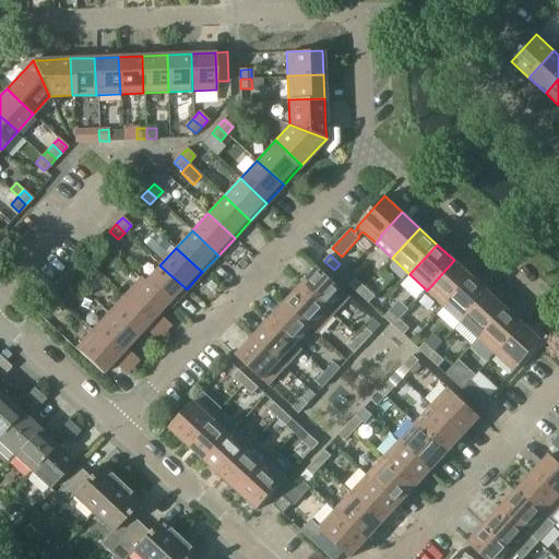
[(436,281),(427,290),(444,306),(472,276),(454,260),(436,281)]
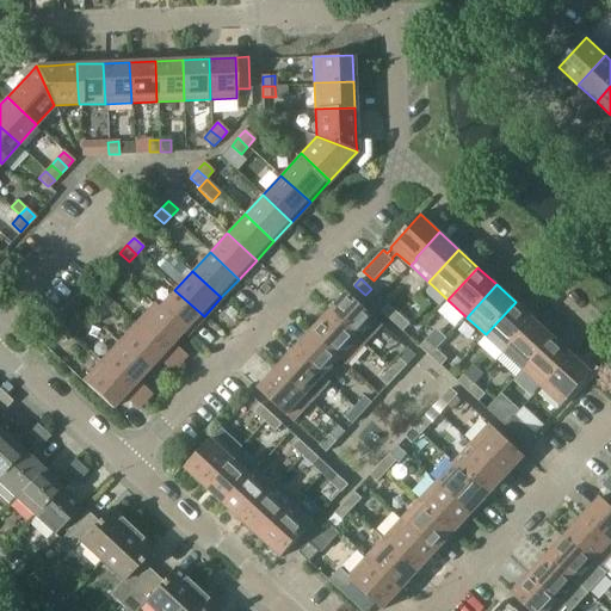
[(204,316),(174,290),(158,308),(181,333),(186,337),(204,316)]
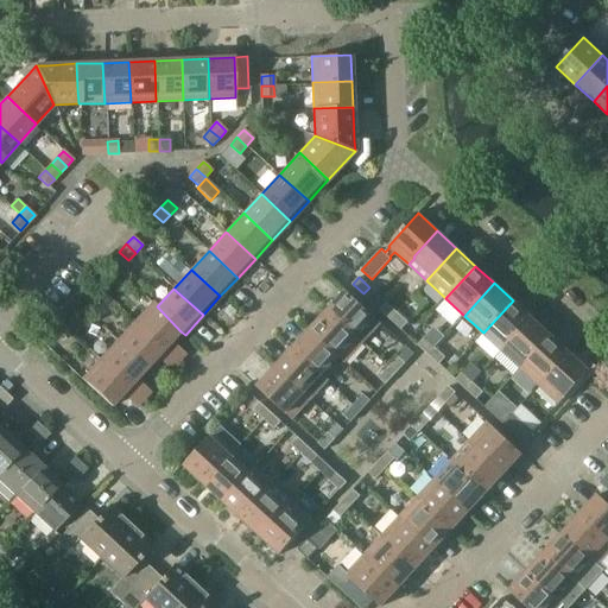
[(328,310),(363,342),(381,323),(346,291),(328,310)]
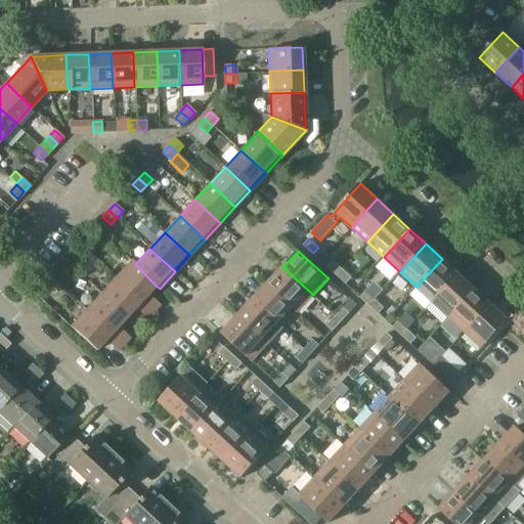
[(433,302),(459,274),(442,259),(417,287),(433,302)]
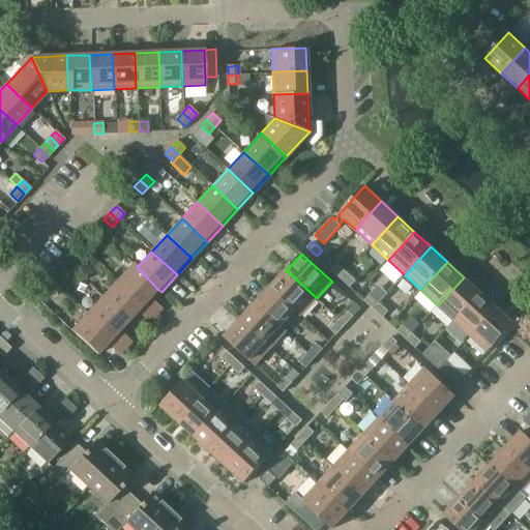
[(134,263),(118,281),(143,304),(157,289),(137,267),(134,263)]
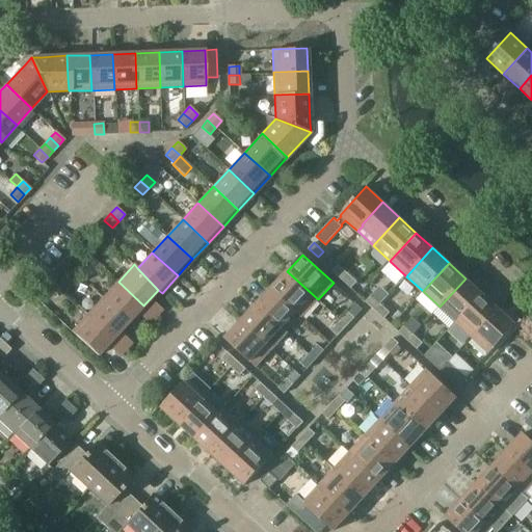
[(342,280),(348,273),(339,265),(333,271),(342,280)]
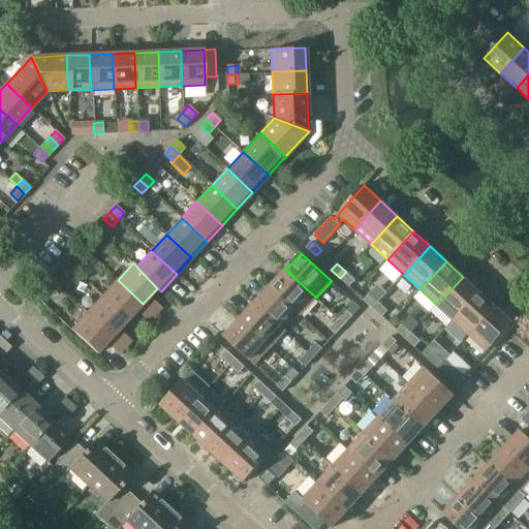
[(316,298),(285,270),(271,285),(296,309),(294,310),(300,315),(316,298)]
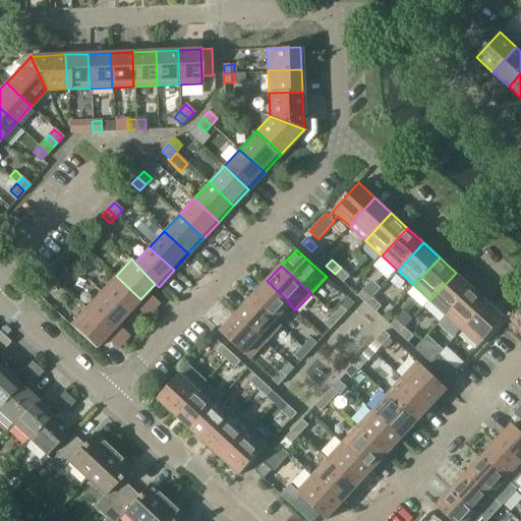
[(341,268),(335,274),(344,282),(350,276),(341,268)]
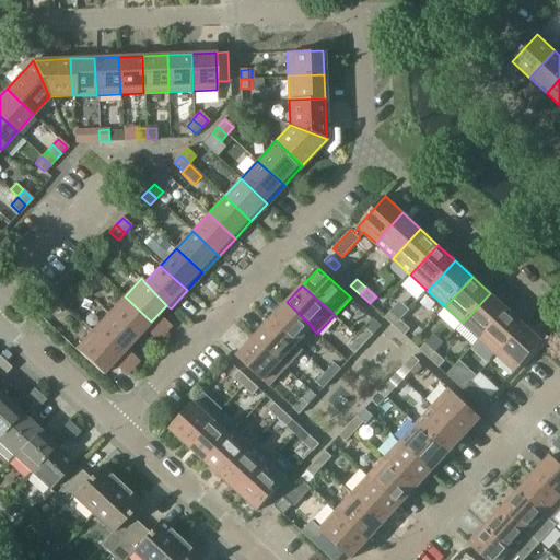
[(490,293),(463,323),(479,339),(508,310),(490,293)]
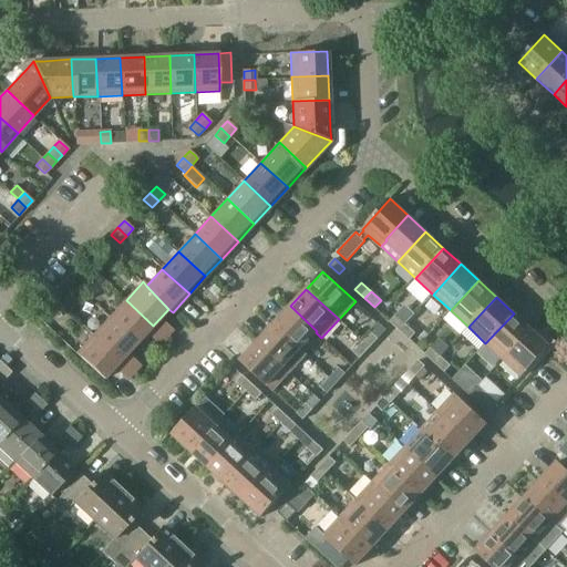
[(126,300),(110,317),(137,343),(146,332),(153,326),(126,300)]
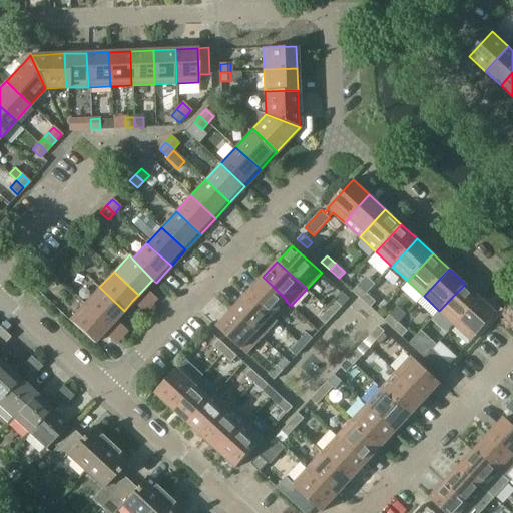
[(287,300),(263,277),(247,294),(272,316),(272,315),(286,301),(287,300)]
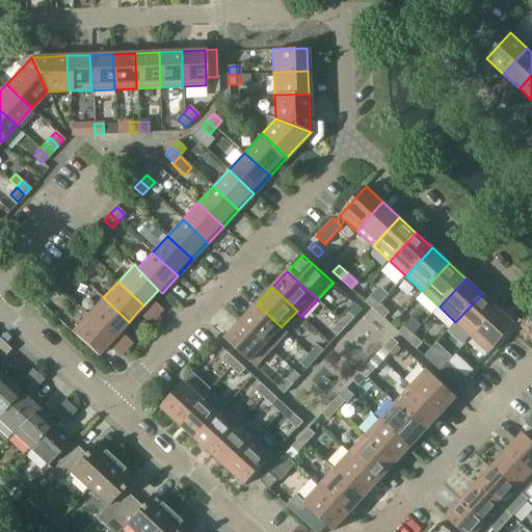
[(472,337),(498,309),(482,294),(455,322),(472,337)]
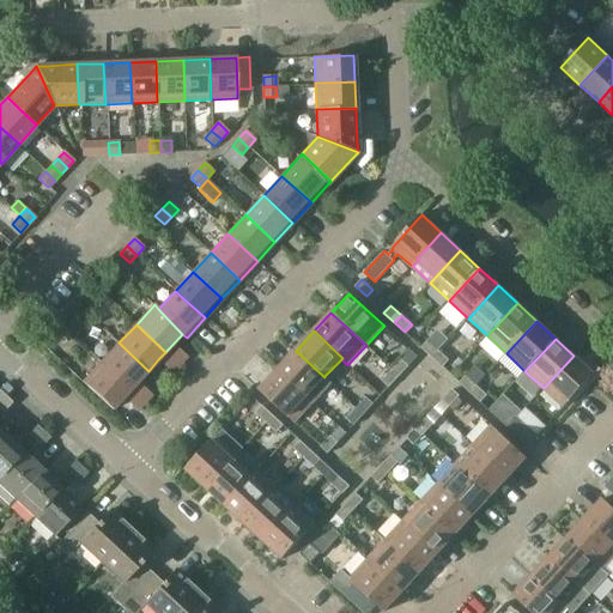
[(432,357),(439,350),(428,340),(422,347),(432,357)]
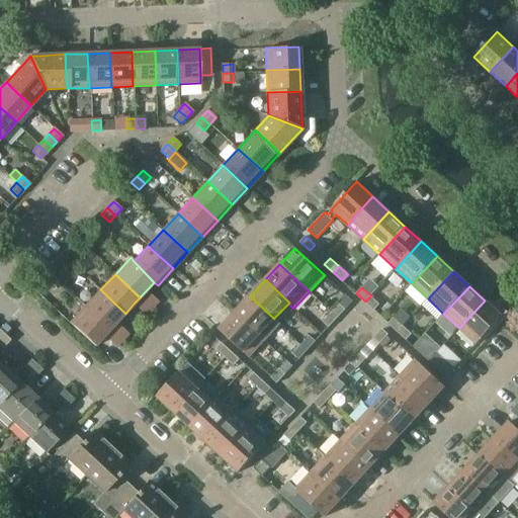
[(100,289),(85,306),(110,329),(116,323),(125,314),(100,289)]
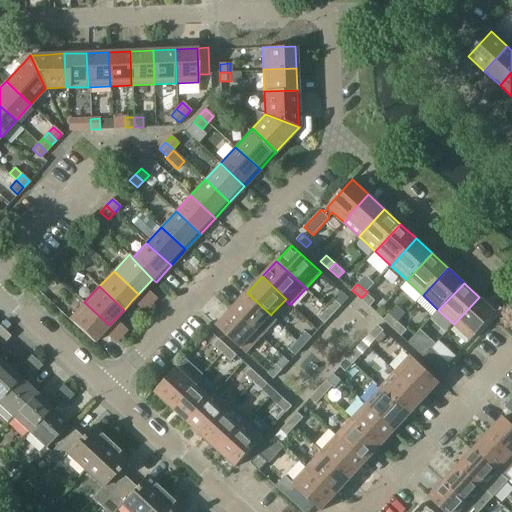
[(148,291),(142,297),(150,304),(156,298),(148,291)]
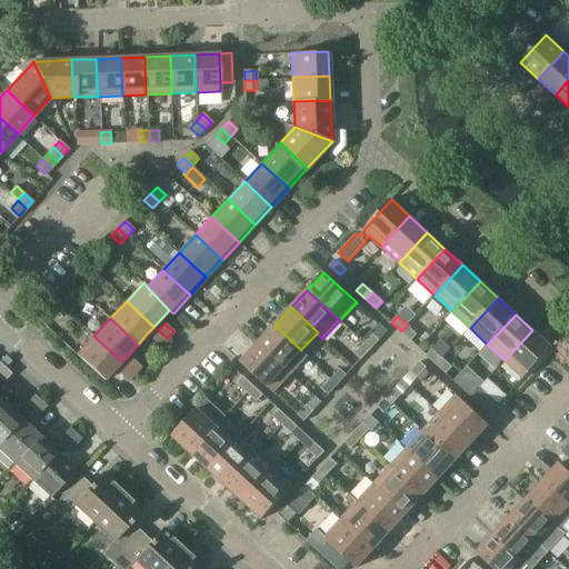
[(408,325),(401,331),(410,341),(417,333),(408,325)]
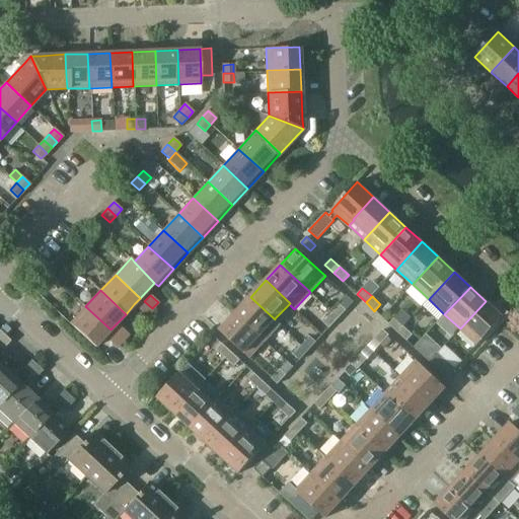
[(235,312),(266,341),(281,323),(275,318),(275,319),(250,297),(235,312)]
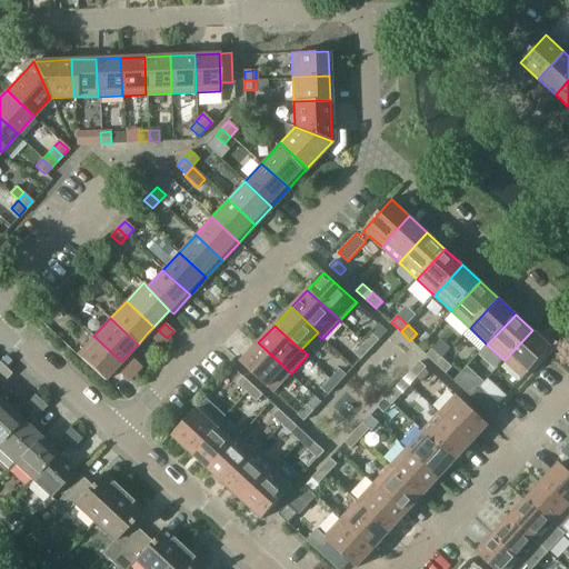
[(158,330),(151,338),(160,346),(167,338),(158,330)]
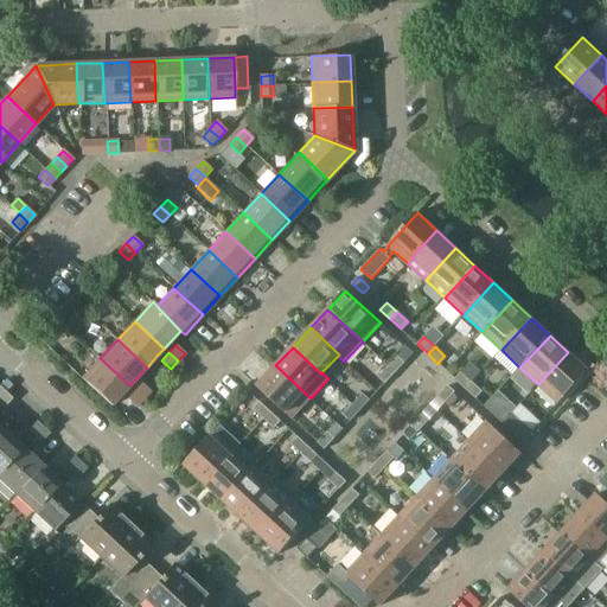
[(568,352),(538,384),(558,403),(588,371),(568,352)]
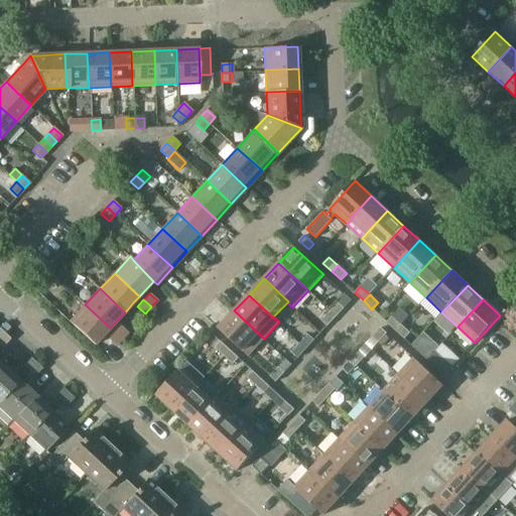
[(331,310),(337,316),(344,307),(338,302),(331,310)]
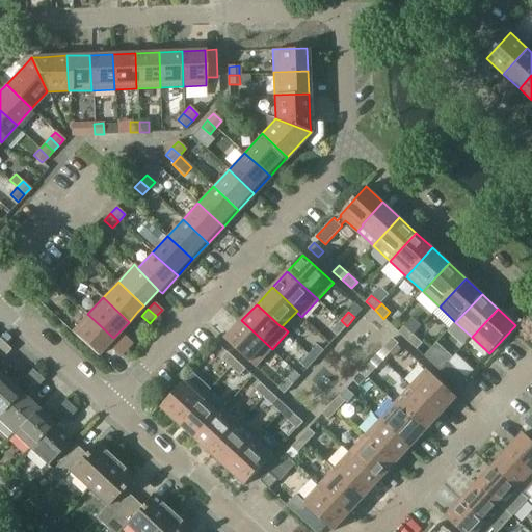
[(87,314),(72,330),(98,355),(107,345),(113,338),(87,314)]
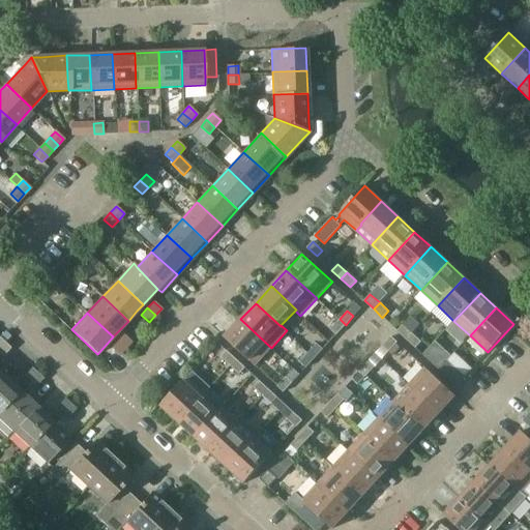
[(224,336),(249,360),(255,364),(271,348),(240,319),(224,336)]
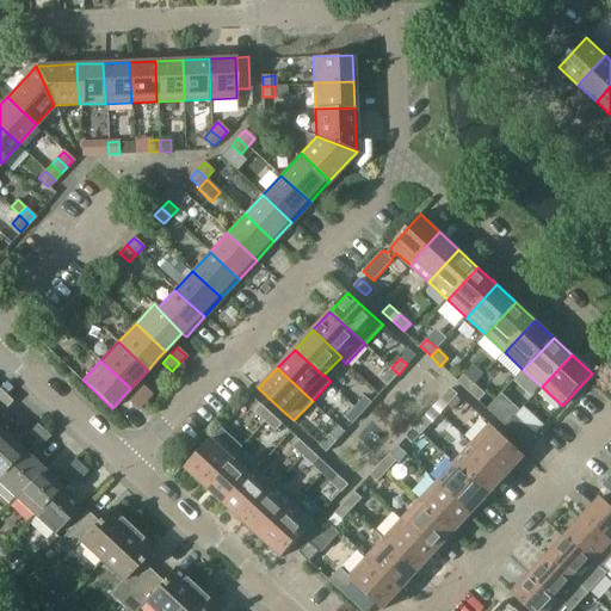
[(399,375),(392,368),(381,378),(388,386),(399,375)]
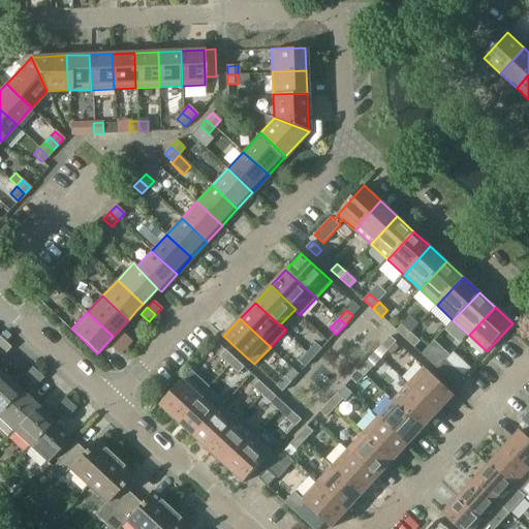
[(406,339),(411,333),(402,323),(397,330),(406,339)]
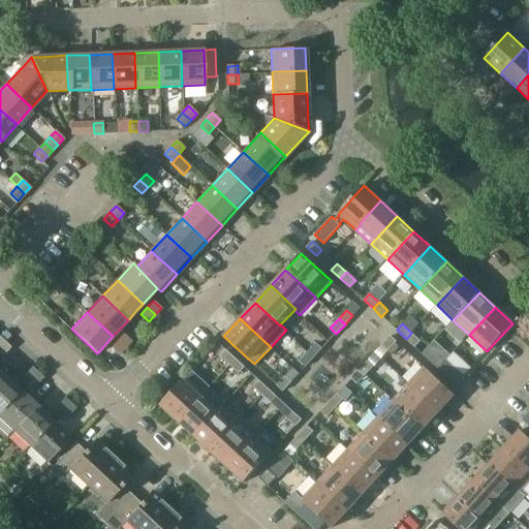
[(123,333),(116,340),(125,347),(131,341),(123,333)]
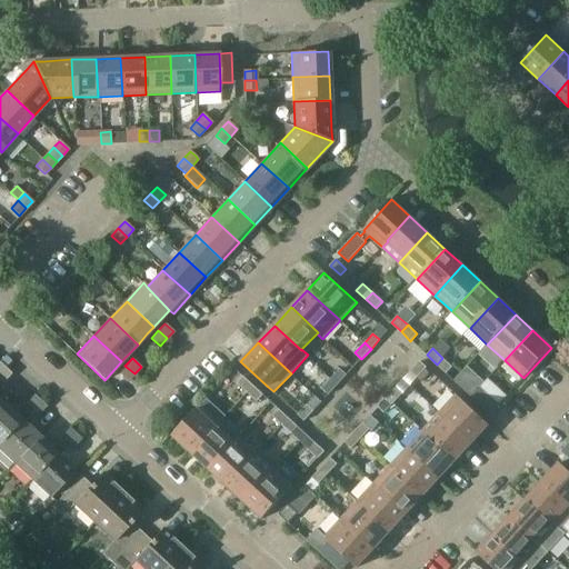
[(442,358),(437,365),(446,373),(452,367),(442,358)]
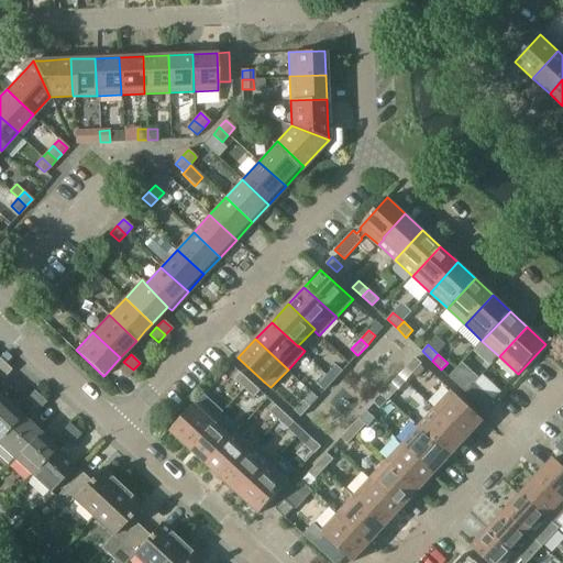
[(420,365),(422,363),(416,357),(407,367),(414,373),(420,365)]
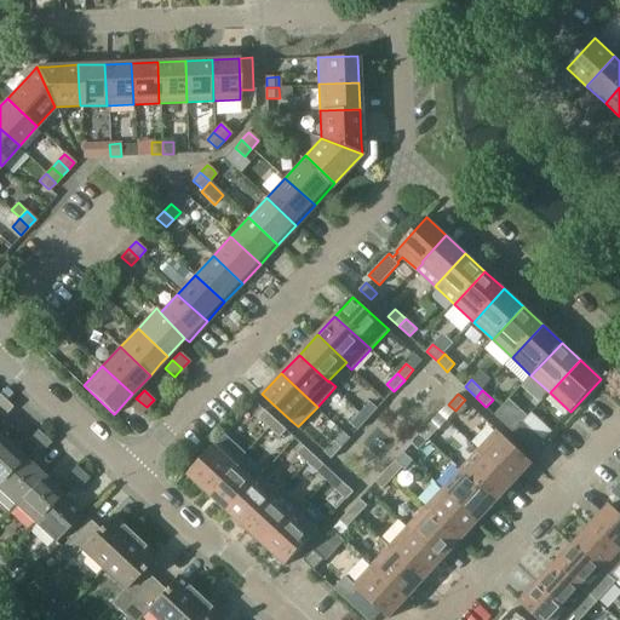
[(136,399),(128,406),(138,415),(147,407),(136,399)]
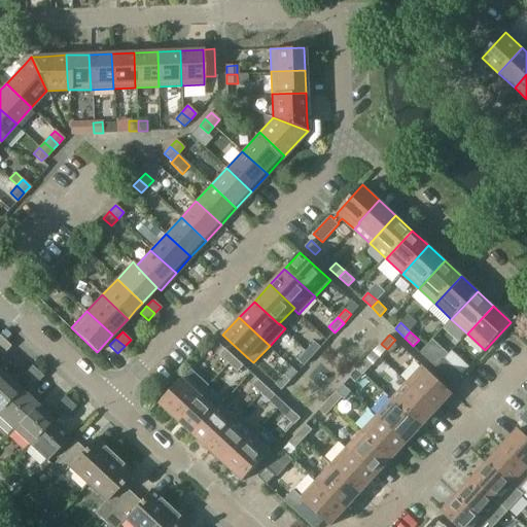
[(433,340),(421,353),(427,359),(433,353),(440,346),(433,340)]
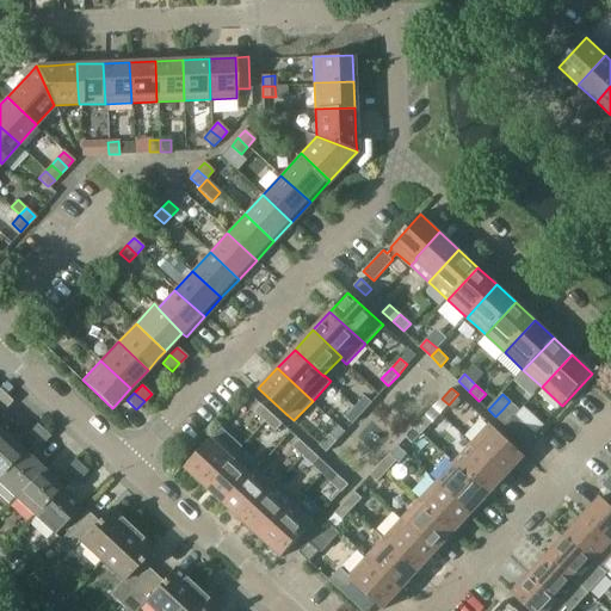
[(0,418),(6,413),(4,411),(12,401),(6,395),(0,401),(0,438),(5,433),(0,430),(0,418)]
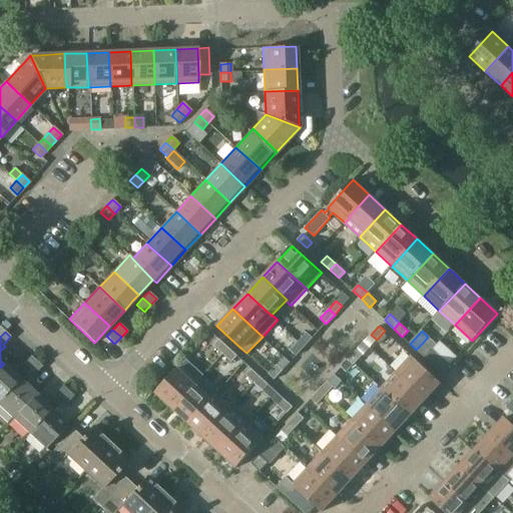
[(299,341),(305,347),(313,338),(307,332),(299,341)]
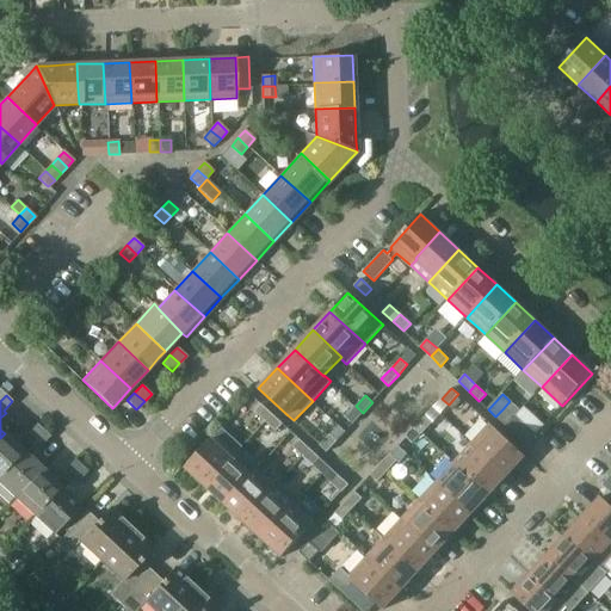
[(462,401),(456,396),(449,405),(455,411),(462,401)]
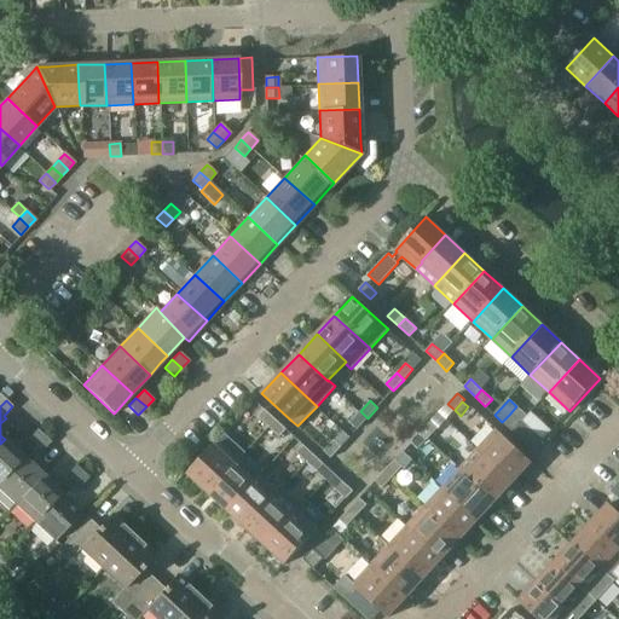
[(268,427),(276,420),(265,409),(258,416),(268,427)]
